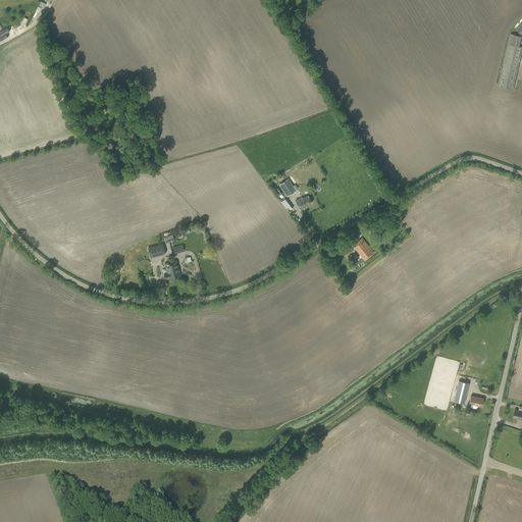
[(519,36),(520,34),(514,33),(514,34),(511,34),(499,86),(513,89),(521,51),(521,46),(519,46),(521,36),(519,36)]
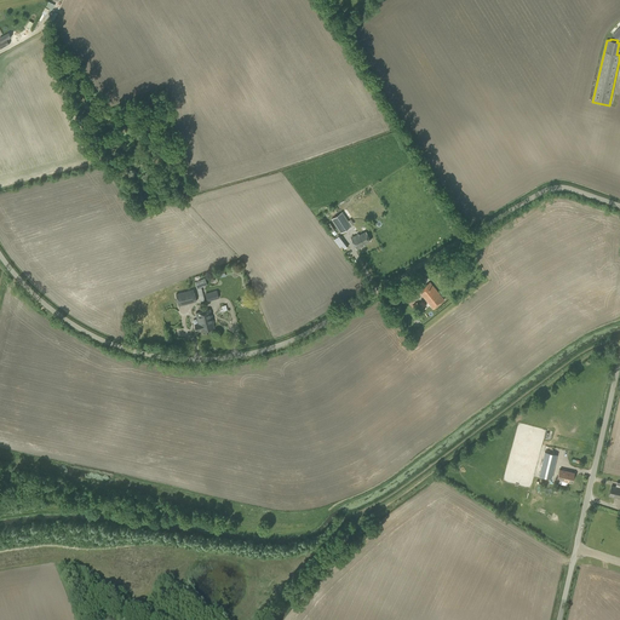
[(340,234),(351,227),(343,212),(331,219),(340,234)]
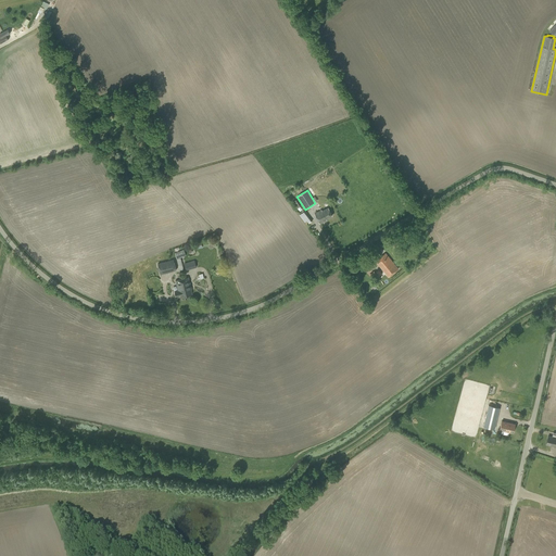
[(332,215),(328,207),(321,211),(321,210),(315,213),(320,224),(327,219),(326,218),(332,215)]
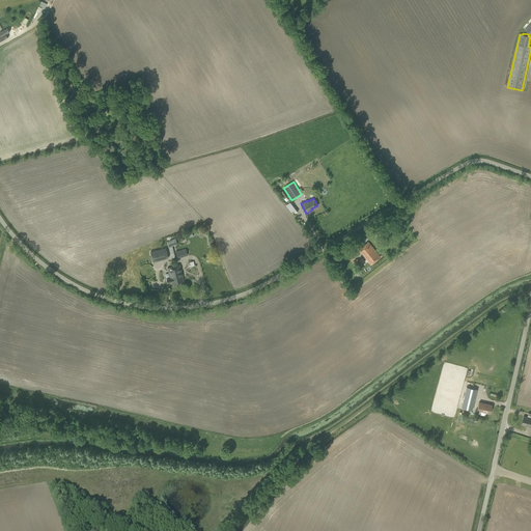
[(296,213),(298,211),(290,201),(288,203),(294,212),(295,212),(296,213)]
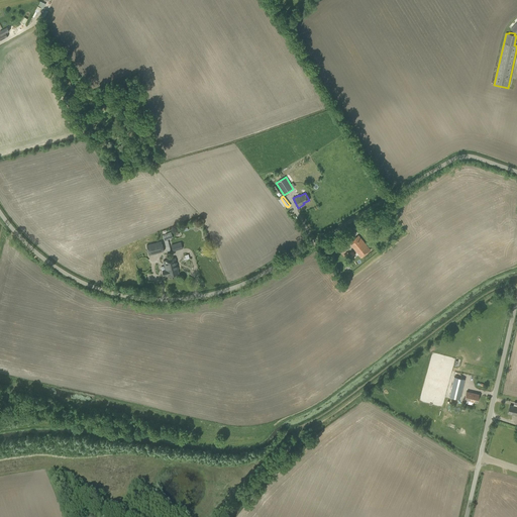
[(365,232),(372,227),(369,222),(360,226),(365,232)]
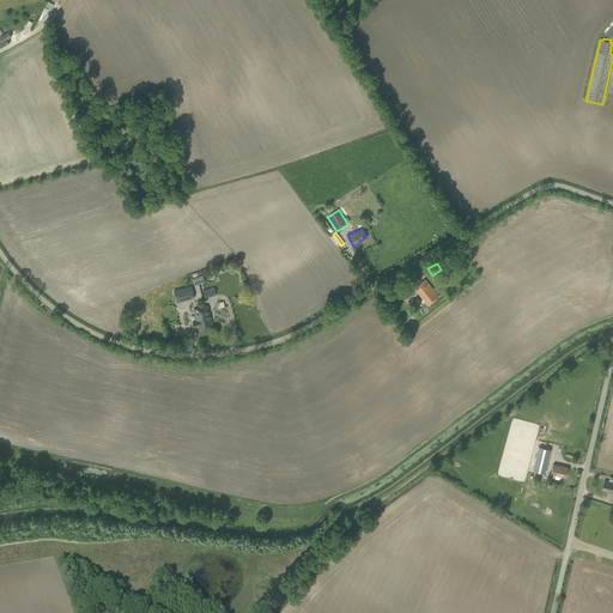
[(195,285),(202,283),(199,272),(193,273),(195,278),(193,279),(195,285)]
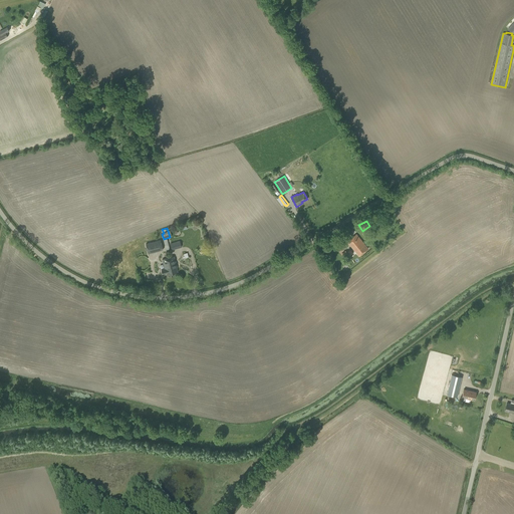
[(358,256),(368,248),(356,234),(347,241),(358,256)]
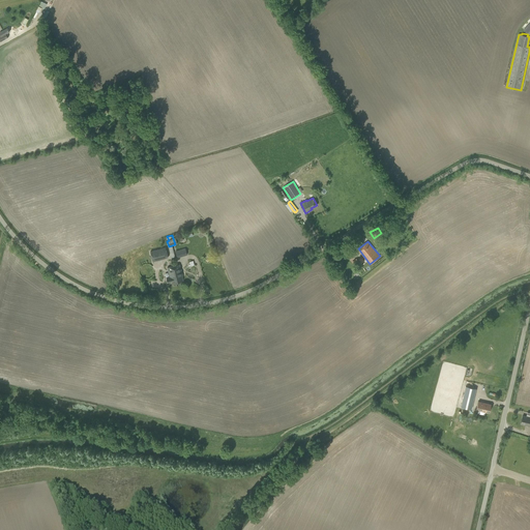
[(349,243),(349,242),(340,247),(345,256),(354,251),(353,248),(354,248),(351,243),(349,243)]
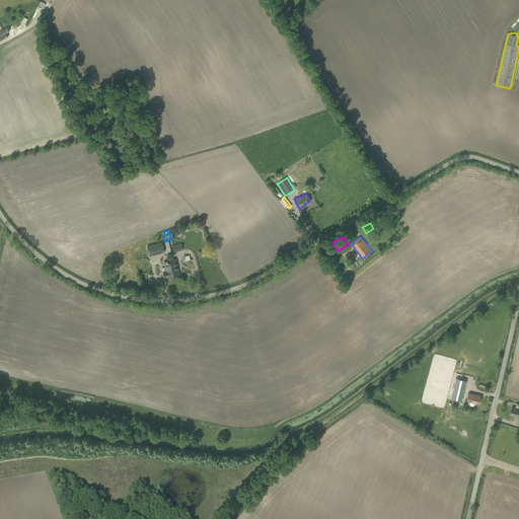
[(162,244),(162,242),(147,246),(148,248),(147,248),(149,254),(149,253),(150,255),(164,252),(164,250),(162,244)]
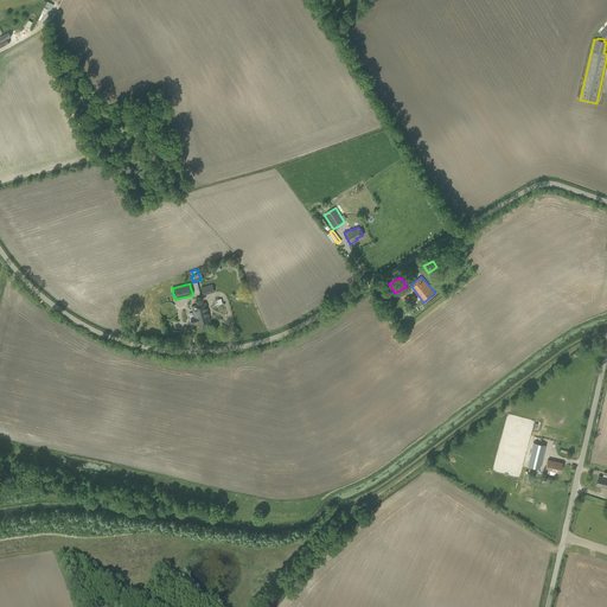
[(203,295),(213,292),(211,285),(200,288),(203,295)]
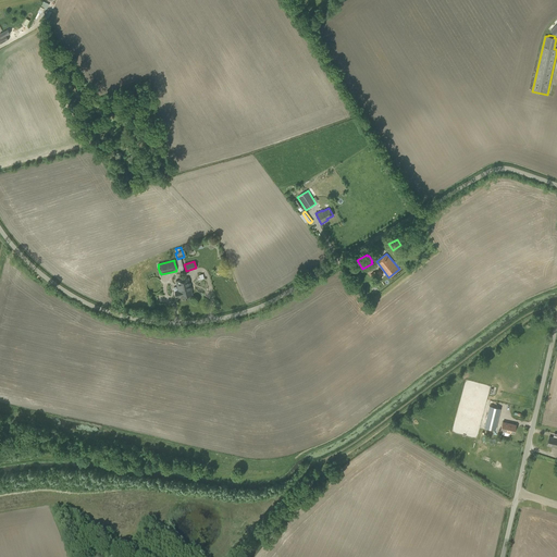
[(373,281),(379,276),(374,272),(369,275),(373,281)]
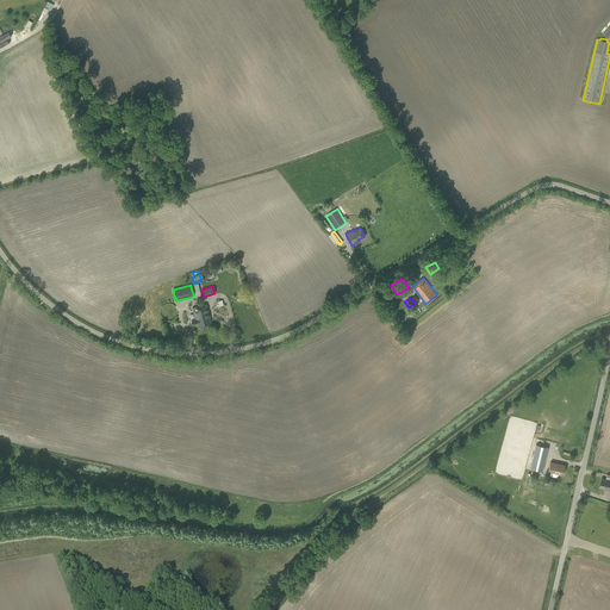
[(201,318),(203,324),(211,323),(209,316),(210,316),(206,304),(200,306),(203,317),(201,318)]
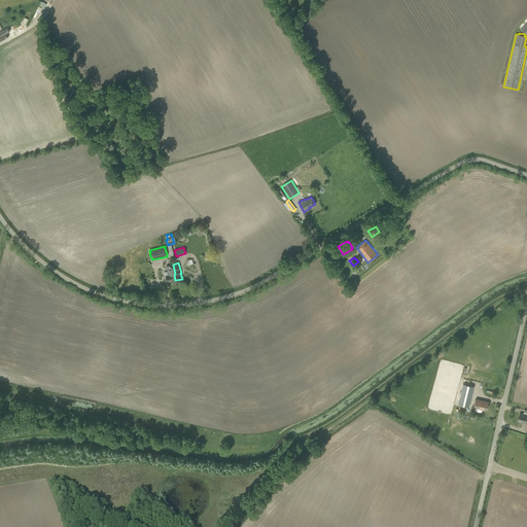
[(173,265),(167,266),(169,276),(166,276),(167,281),(171,280),(171,281),(175,280),(174,275),(175,274),(173,265)]
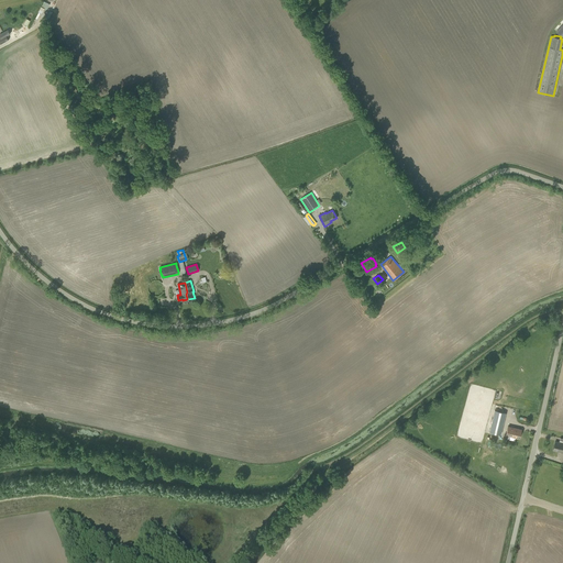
[(495,410),(489,432),(500,434),(503,426),(506,414),(495,410)]
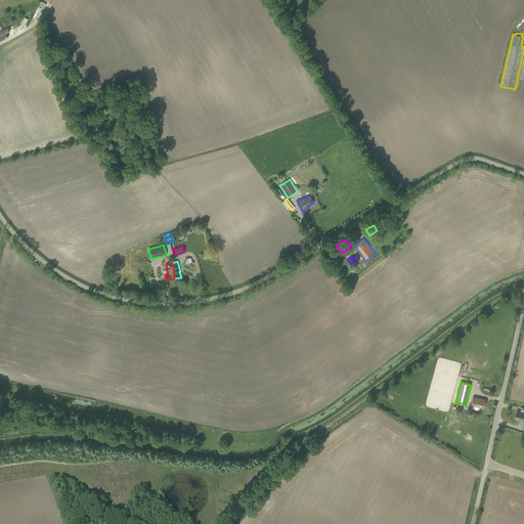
[(483,407),(485,399),(473,397),(472,404),(483,407)]
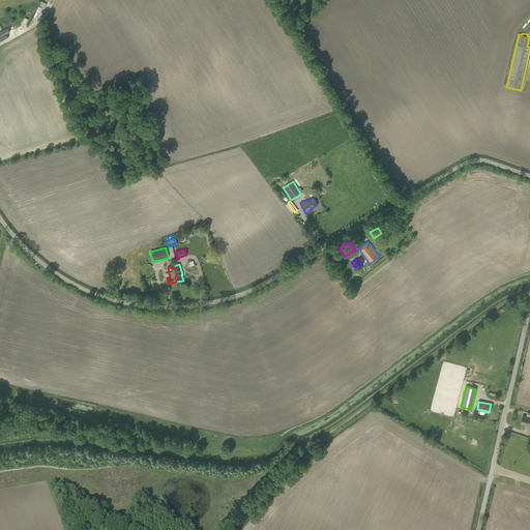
[(529,416),(526,416),(523,415),(521,423),(529,425),(529,416)]
